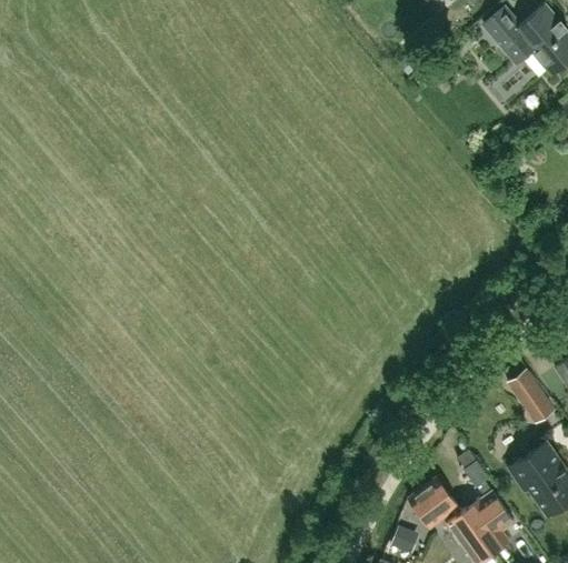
[(567,39),(557,27),(559,26),(547,11),(522,32),(506,11),(485,29),(504,50),(507,47),(519,62),(531,52),(549,74),(556,70),(567,59),(567,39)]
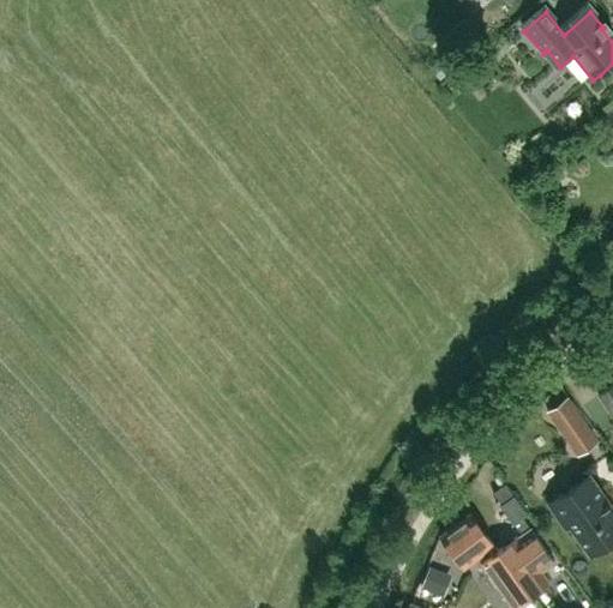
[(439,66),(430,74),(439,86),(449,78),(439,66)]
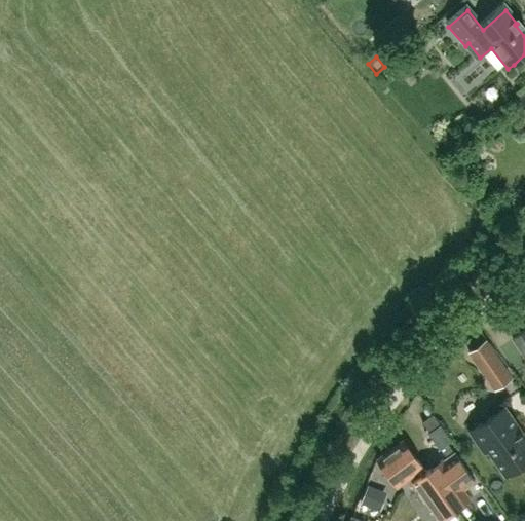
[(524,335),(513,343),(524,360),(524,335)]
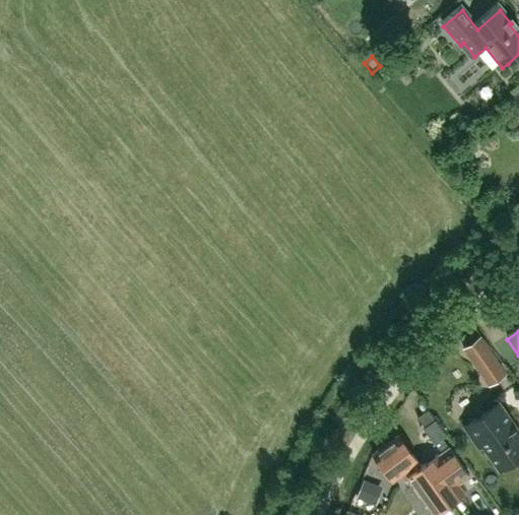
[(480,340),(464,352),(490,389),(507,378),(480,340)]
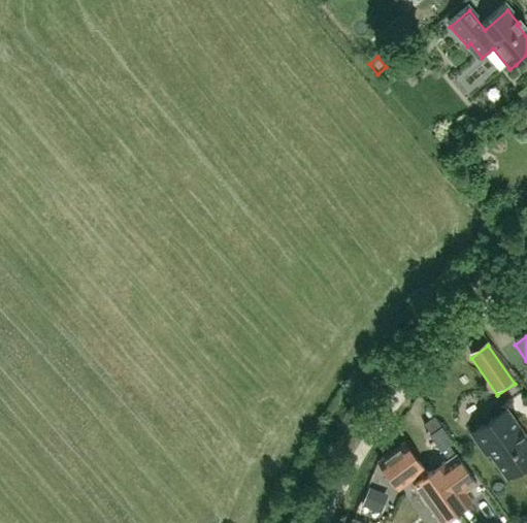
[(491,455),(508,480),(526,466),(526,442),(506,413),(473,436),(488,457),(491,455)]
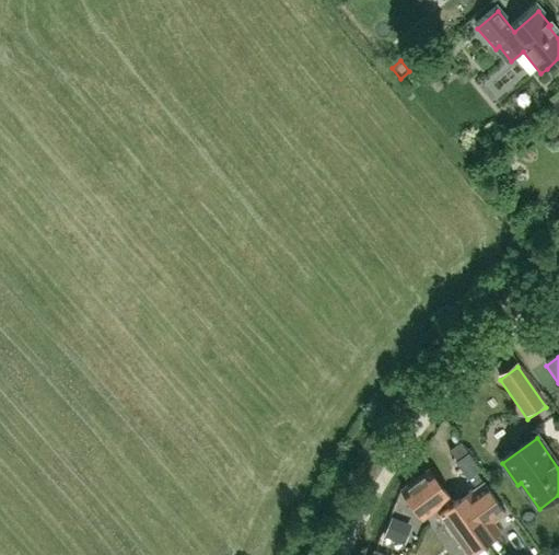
[(462,446),(450,454),(457,465),(456,465),(468,483),(470,482),(477,493),(473,496),(472,495),(455,506),(485,547),(501,535),(493,525),(507,517),(496,501),(485,487),(478,477),(481,474),(462,446)]
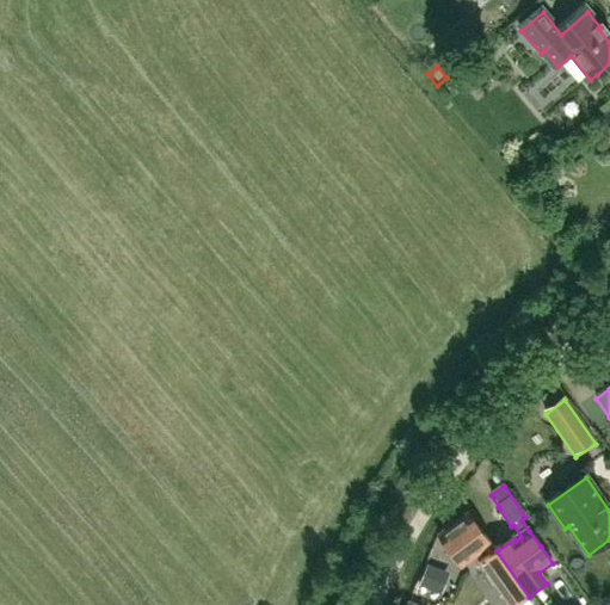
[(474,504),(485,526),(503,518),(491,495),(474,504)]
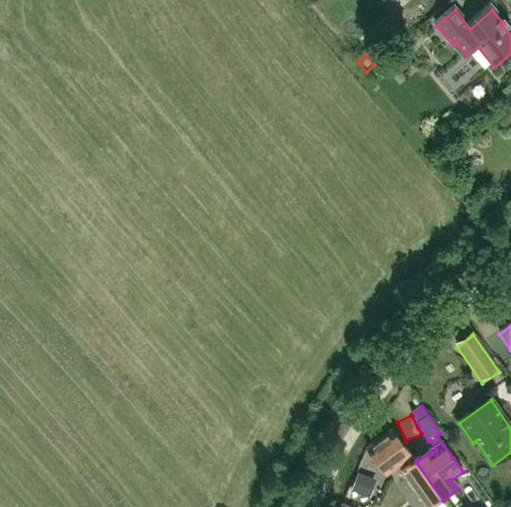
[(393,433),(368,451),(382,471),(387,477),(398,468),(402,475),(403,474),(410,483),(408,485),(414,493),(415,492),(425,506),(436,506),(443,501),(443,500),(416,462),(408,451),(407,452),(393,433)]
